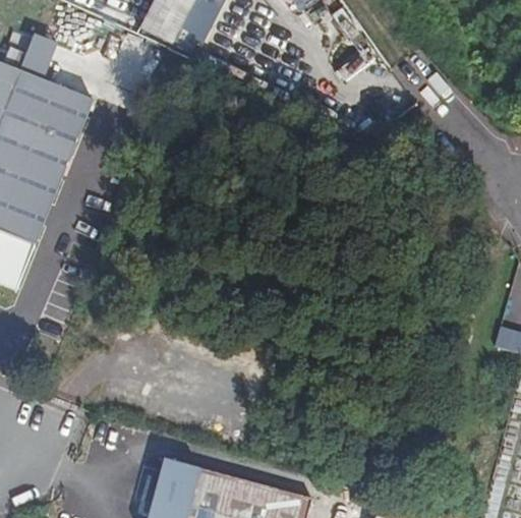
[(154,0),(140,26),(172,42),(187,11),(193,0),(154,0)]
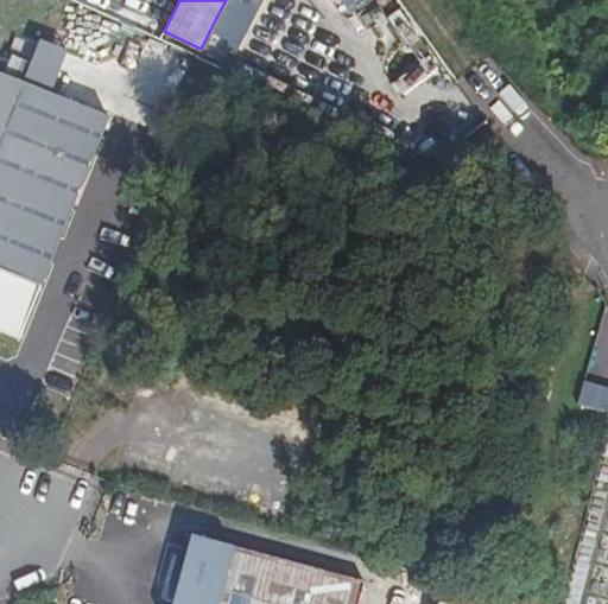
[(226,0),(219,13),(245,26),(258,0),(226,0)]
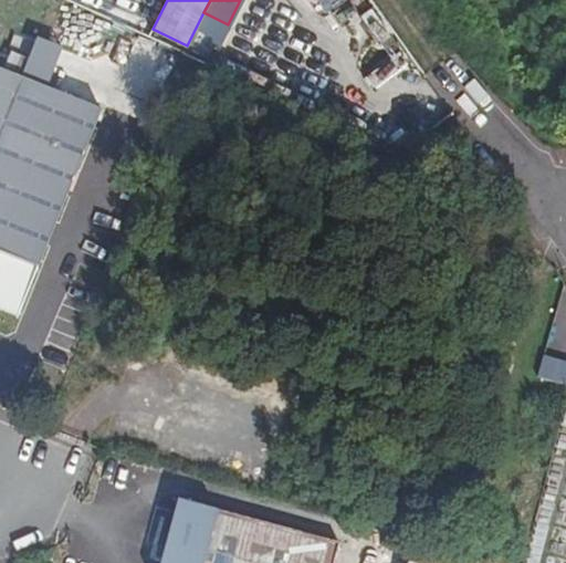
[(46,85),(62,45),(38,35),(22,75),(46,85)]
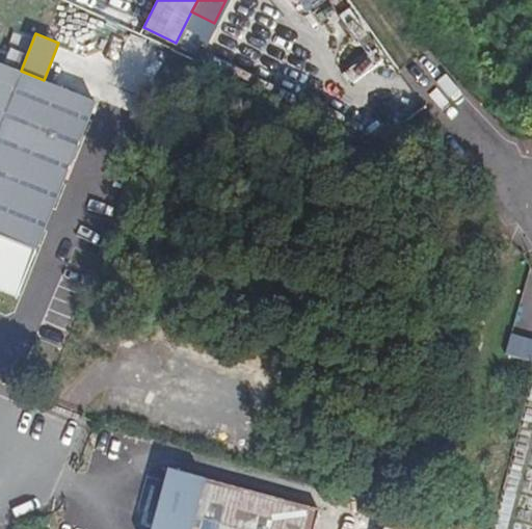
[(0,287),(18,294),(96,101),(44,80),(21,71),(0,61),(0,287)]
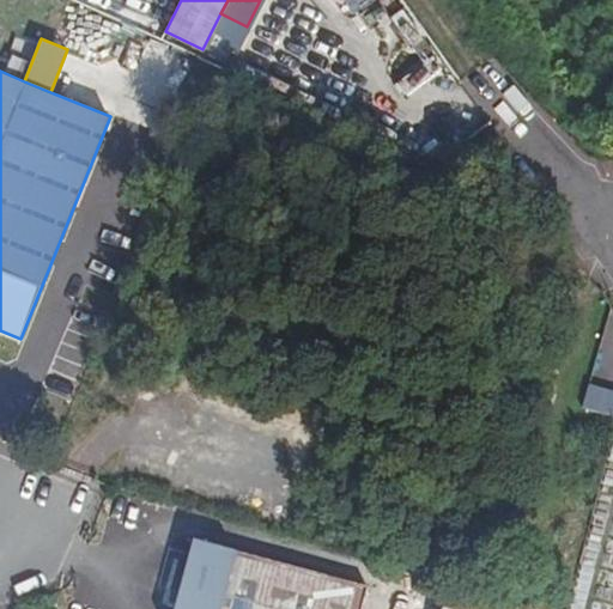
[(612,412),(612,385),(586,378),(578,403),(612,412)]
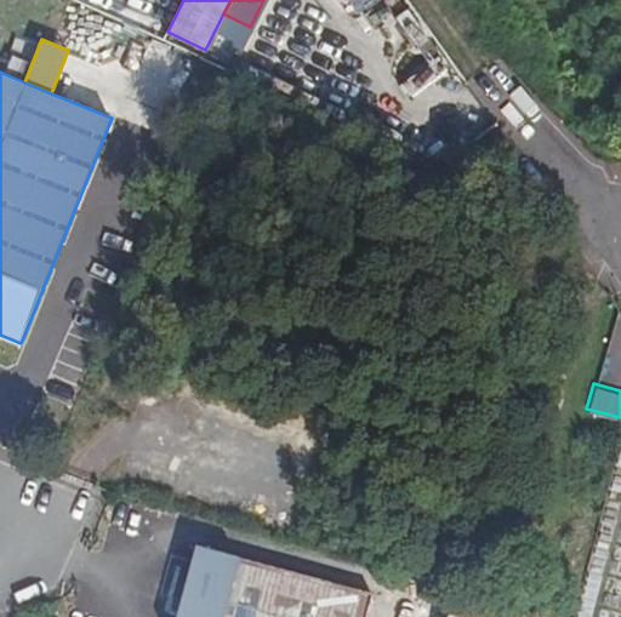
[(365,616),(372,594),(195,546),(180,600),(174,598),(171,609),(177,610),(175,616),(365,616)]
